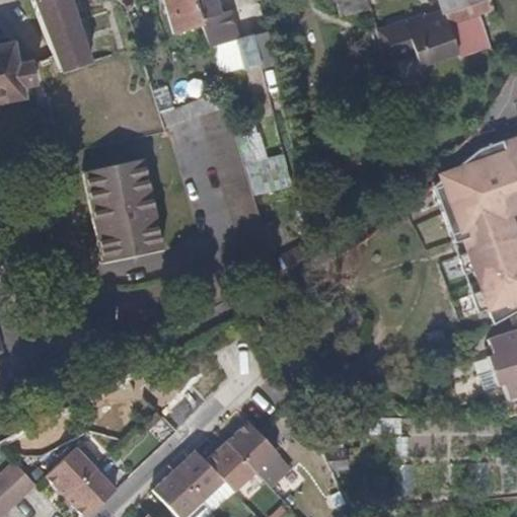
[(164,0),(174,34),(204,25),(197,0),(164,0)]
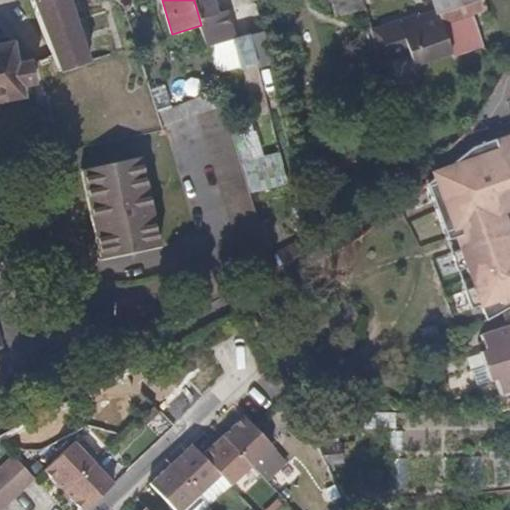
[(194,0),(201,25),(208,46),(237,38),(228,10),(219,12),(215,0),(194,0)]
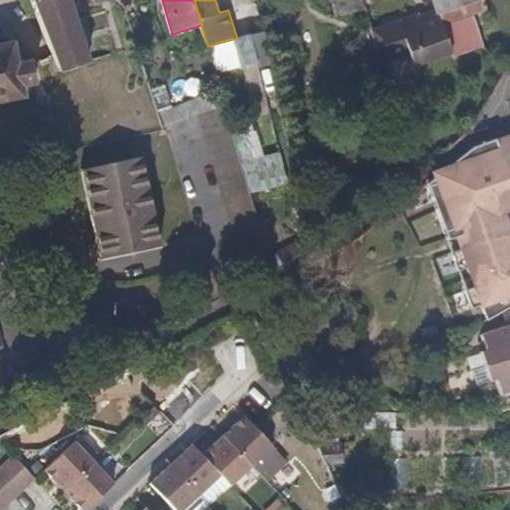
[(333,0),(337,16),(368,9),(365,0),(333,0)]
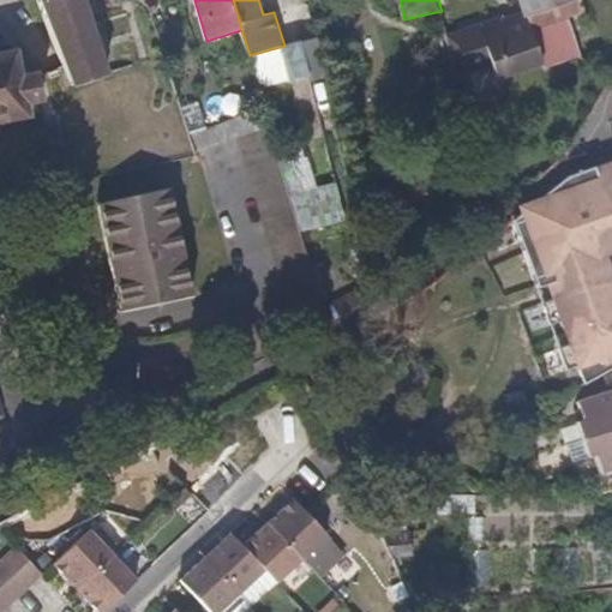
[(586,10),(582,0),(522,0),(527,13),(505,21),(503,16),(448,35),(459,76),(493,64),(498,79),(544,64),(545,67),(582,55),(568,16),(586,10)]
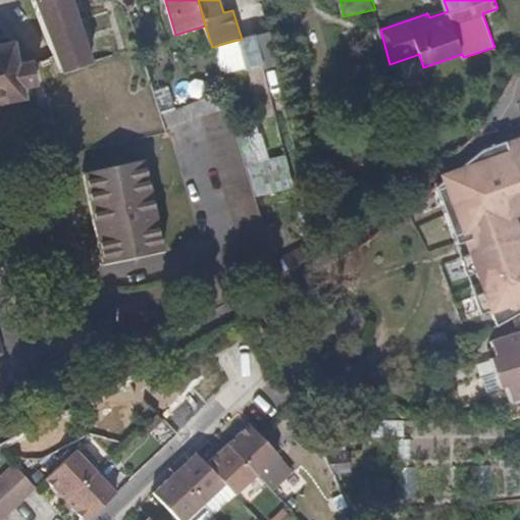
[(279,63),(271,32),(252,37),(241,40),(249,72),(279,63)]
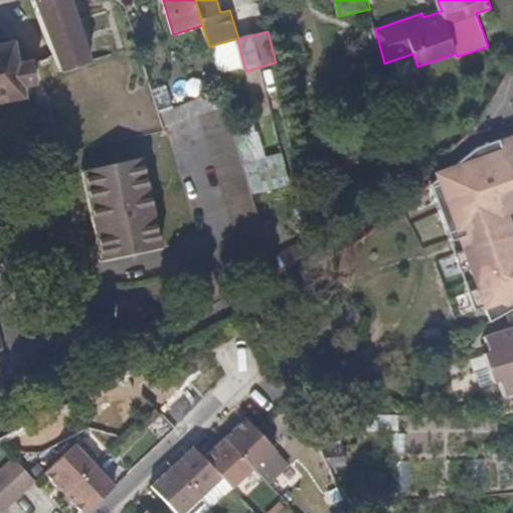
[(36,84),(31,60),(18,63),(13,42),(0,44),(0,100),(25,96),(23,87),(36,84)]
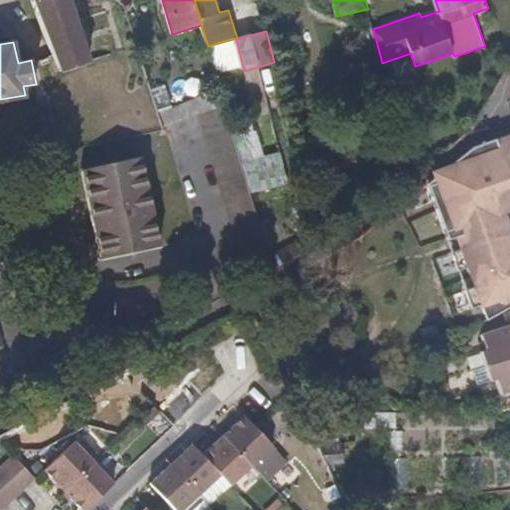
[(173,106),(166,84),(151,89),(159,112),(173,106)]
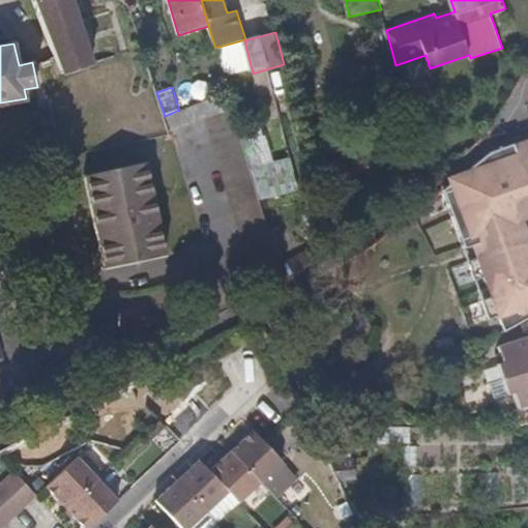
[(527,146),(519,150),(516,143),(490,152),(469,169),(444,188),(466,247),(475,245),(479,260),(470,263),(477,281),(487,277),(493,299),(485,301),(491,321),(500,318),(504,331),(527,317),(527,235),(521,215),(527,212),(527,146)]
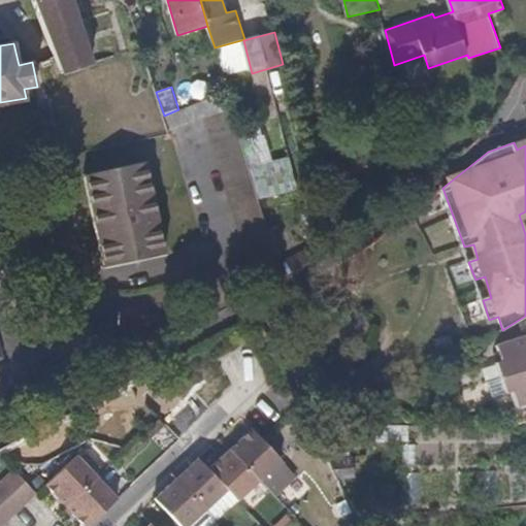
[(298,189),(290,157),(250,166),(251,167),(254,179),(260,198),(298,189)]
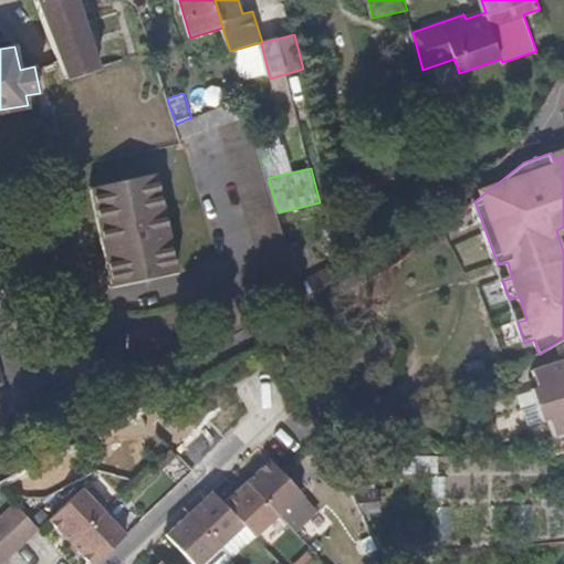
[(178,273),(157,174),(91,187),(113,288),(178,273)]
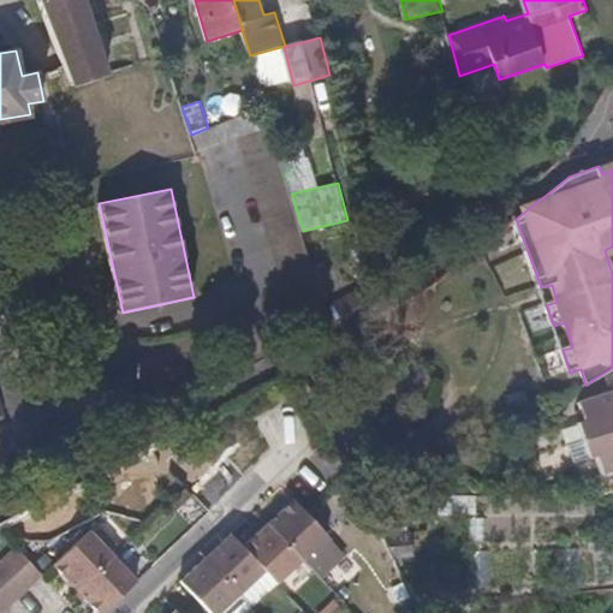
[(261,207),(265,221),(296,209),(292,195),(261,207)]
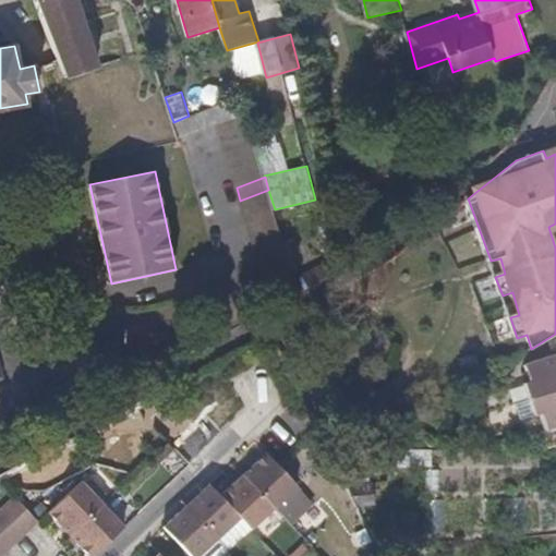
[(300,293),(331,276),(327,264),(295,278),(300,293)]
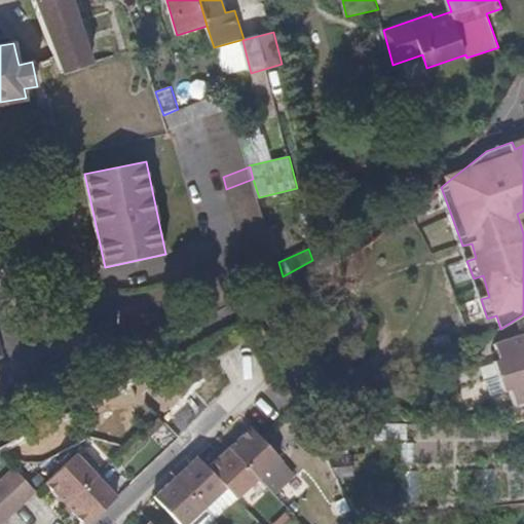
[(523,333),(495,342),(500,359),(495,360),(500,375),(504,390),(510,388),(515,404),(523,401),(523,333)]
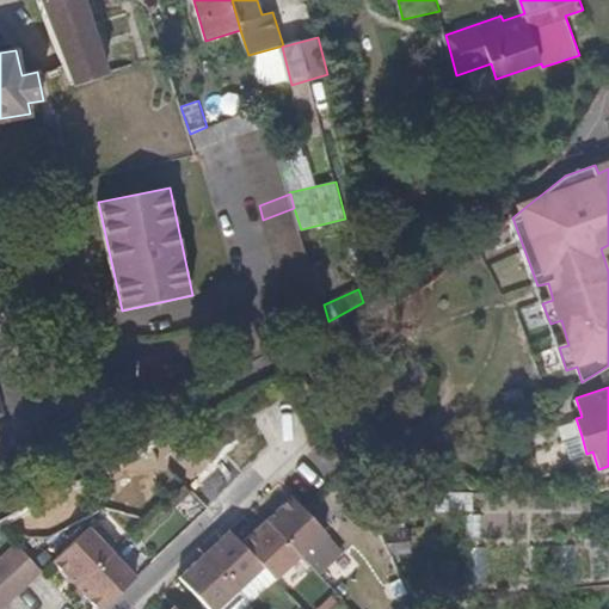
[(586,454),(582,436),(566,441),(571,459),(586,454)]
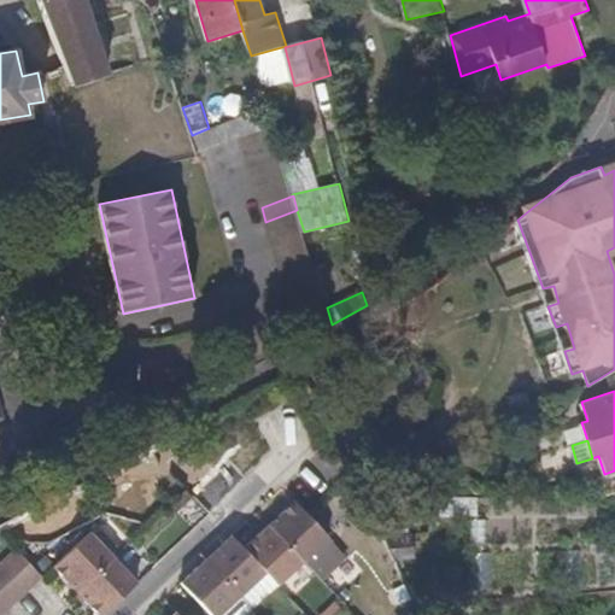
[(439,469),(444,480),(458,473),(452,462),(439,469)]
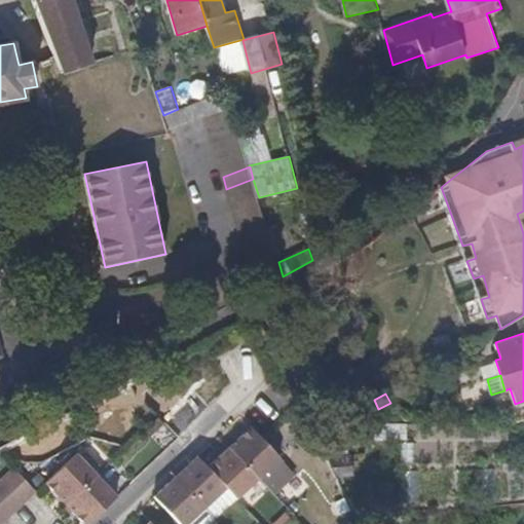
[(164,422),(159,417),(141,435),(146,441),(164,422)]
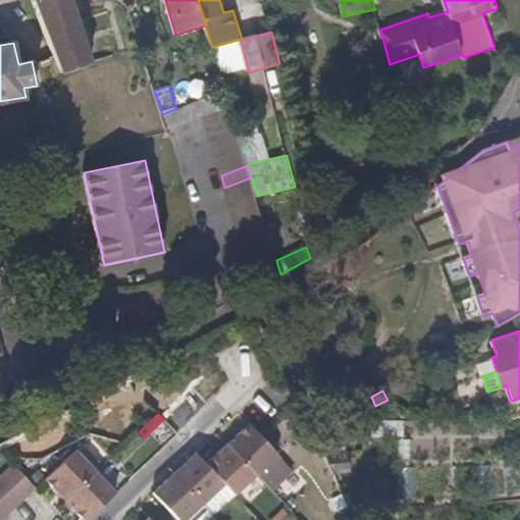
[(251,422),(229,443),(258,473),(279,453),(259,431),(251,422)]
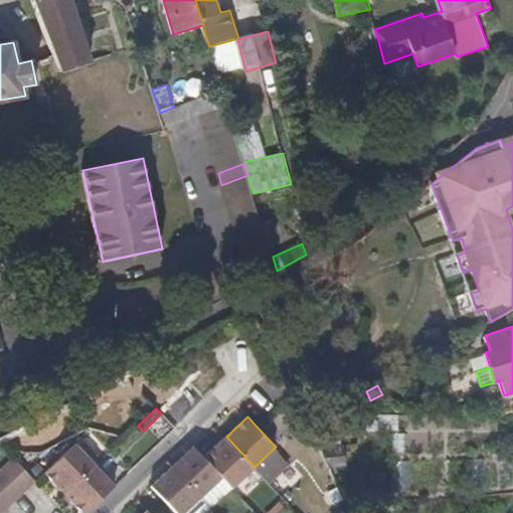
[(226,437),(205,456),(223,476),(233,487),(254,467),(226,437)]
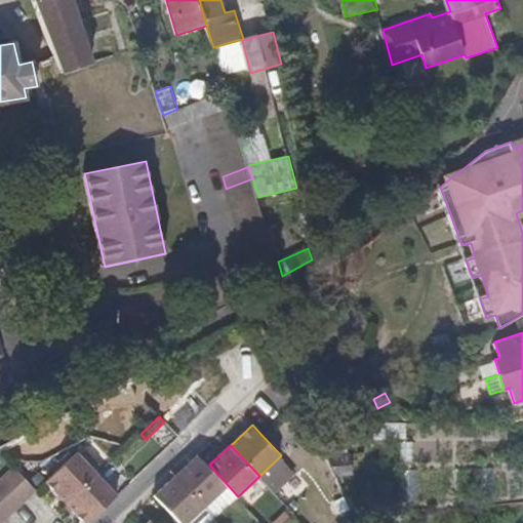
[(78,451),(47,480),(68,503),(98,473),(78,451)]
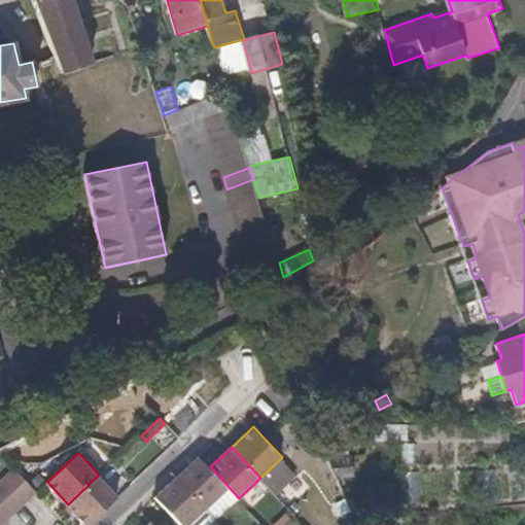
[(200,456),(178,476),(207,506),(229,487),(210,466),(200,456)]
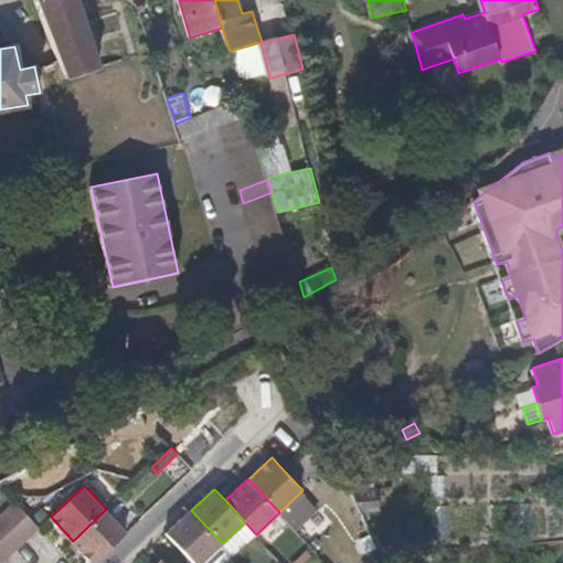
[(41,527),(17,501),(6,511),(30,538),(41,527)]
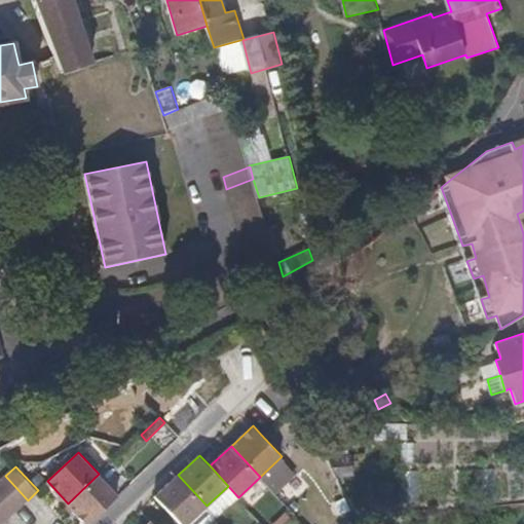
[(87,523),(119,495),(99,474),(68,503),(87,523)]
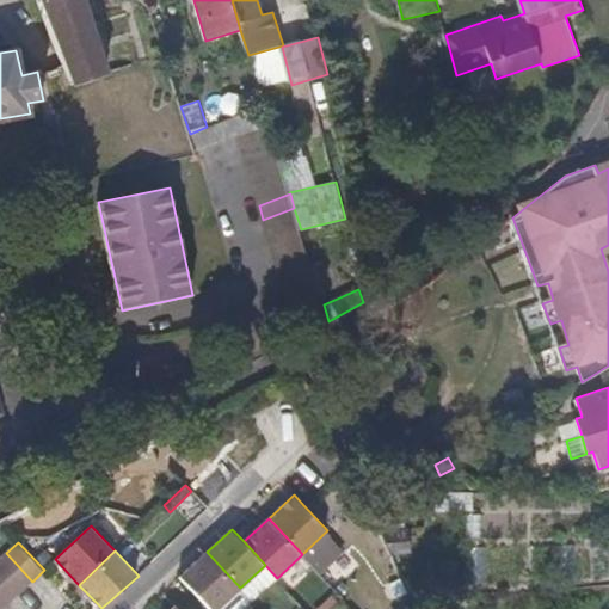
[(217,608),(240,588),(207,552),(182,576),(213,608),(217,608)]
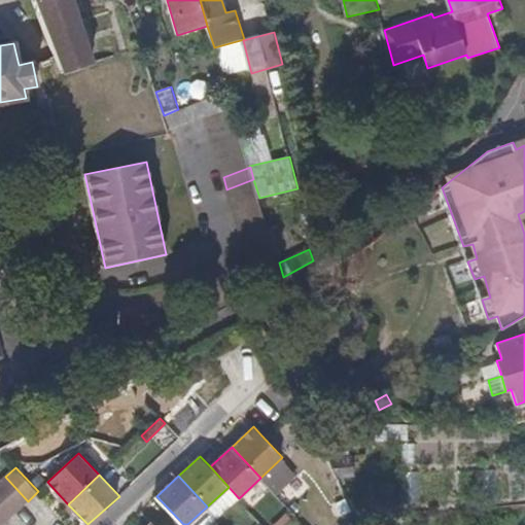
[(28,501),(5,477),(0,481),(0,491),(18,510),(28,501)]
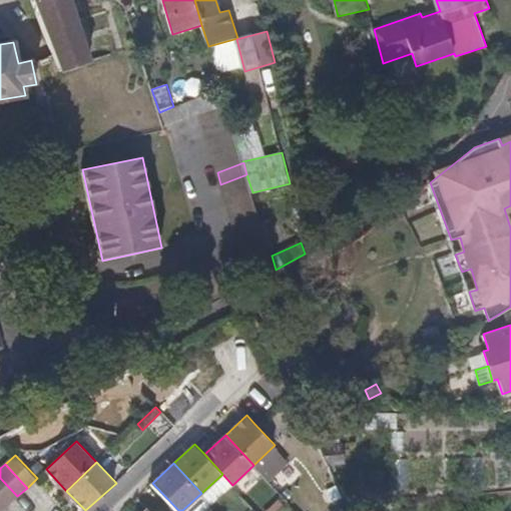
[(17,496),(0,478),(0,498),(7,506),(17,496)]
